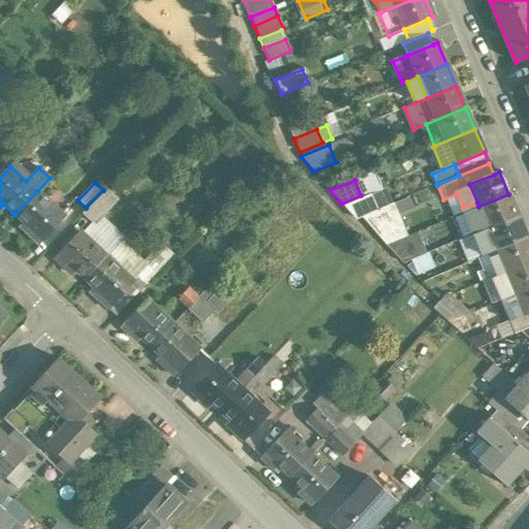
[(117,200),(104,188),(103,190),(86,208),(84,211),(96,223),(117,200)]
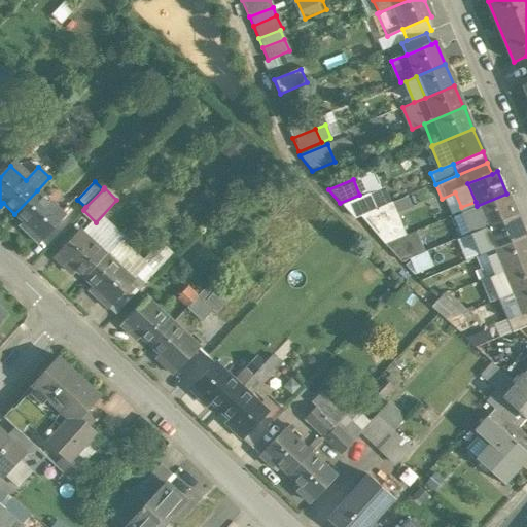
[(64,216),(37,190),(14,214),(27,225),(24,230),(38,243),(64,216)]
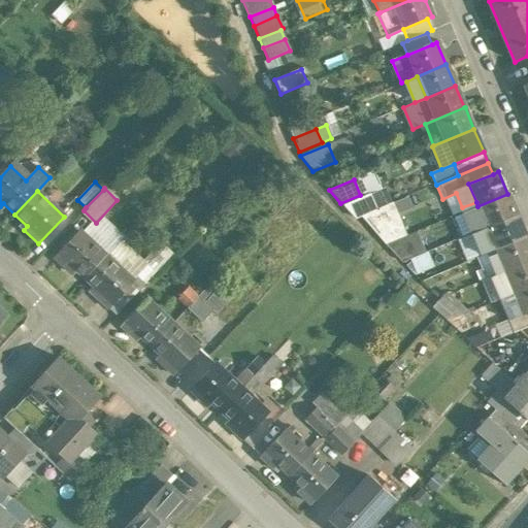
[(477,206),(464,212),(473,234),(487,228),(517,216),(507,194),(477,206)]
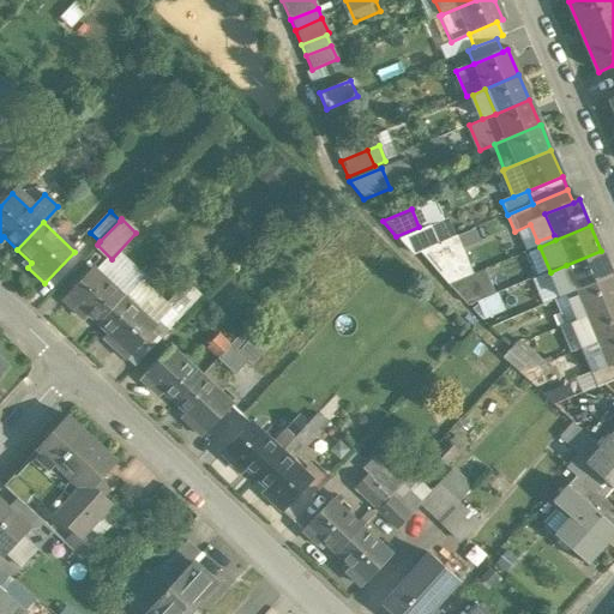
[(554,235),(537,241),(540,247),(555,240),(554,235)]
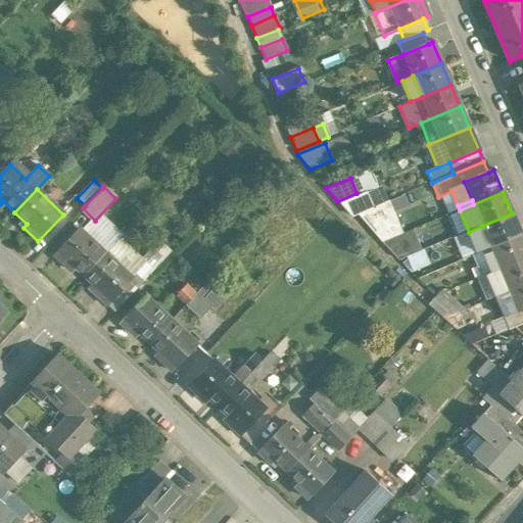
[(396,225),(386,202),(357,215),(382,243),(402,234),(397,224),(396,225)]
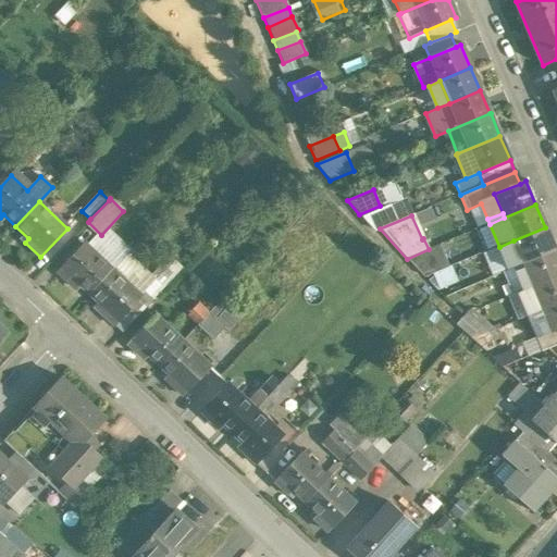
[(545,227),(514,240),(523,263),(555,250),(545,227)]
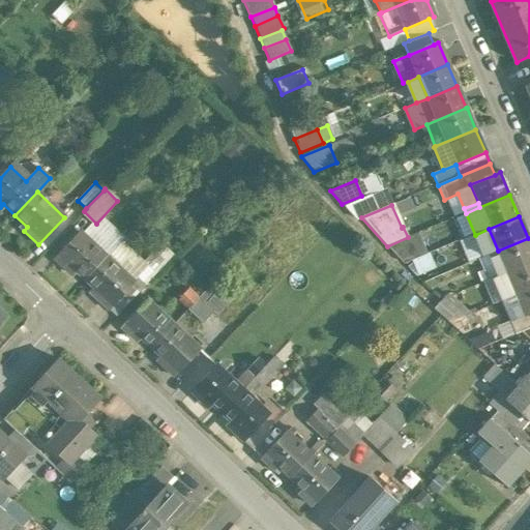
[(147,231),(139,223),(121,241),(127,246),(135,239),(137,241),(147,231)]
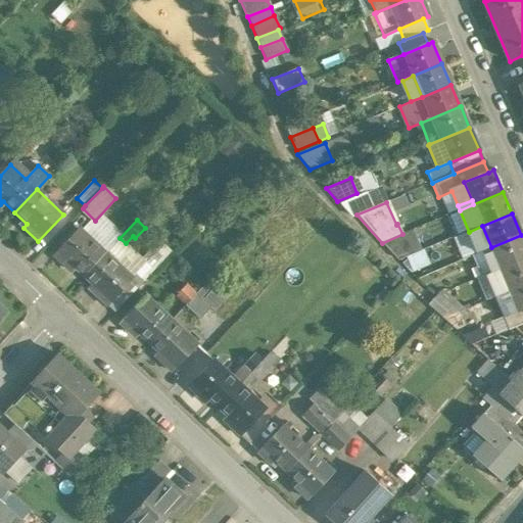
[(105,253),(80,229),(54,256),(68,270),(73,266),(84,276),(105,253)]
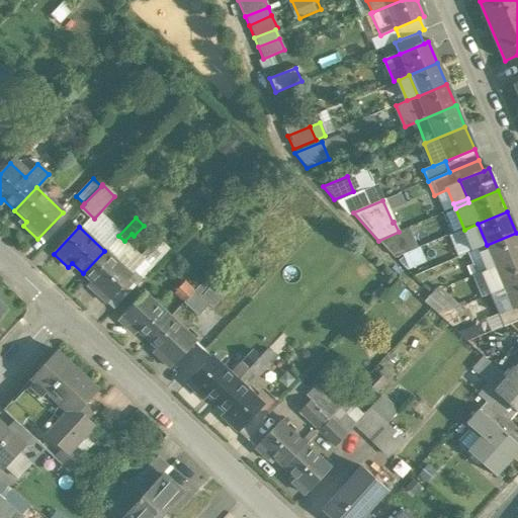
[(399,232),(378,241),(395,259),(417,249),(408,228),(399,232)]
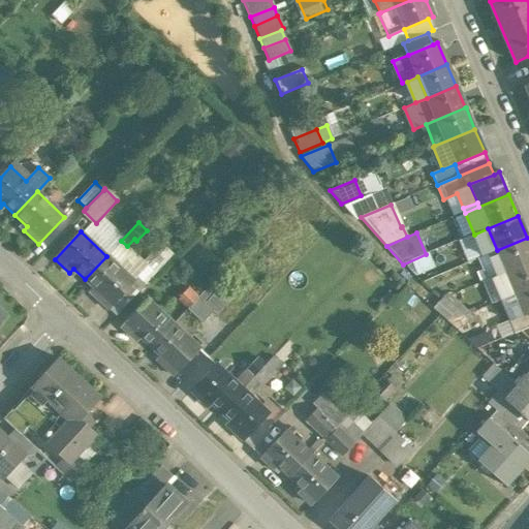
[(528,242),(527,238),(497,250),(499,254),(489,258),(497,276),(506,272),(528,261),(528,242)]
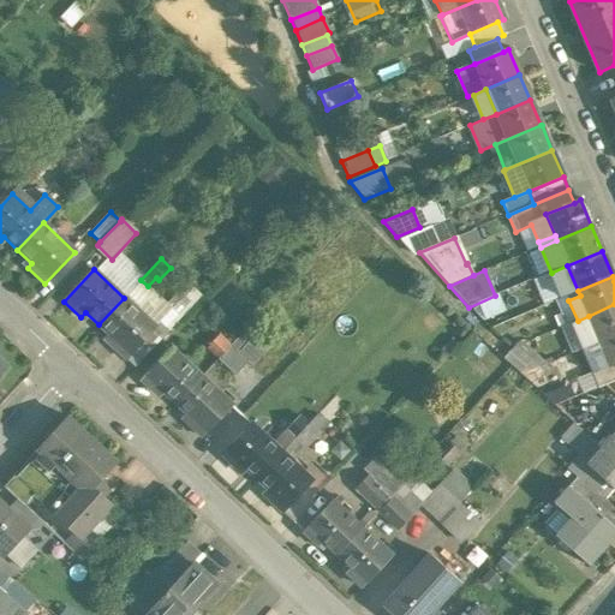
[(155,327),(124,298),(99,324),(113,339),(108,344),(125,359),(141,342),(150,333),(155,327)]
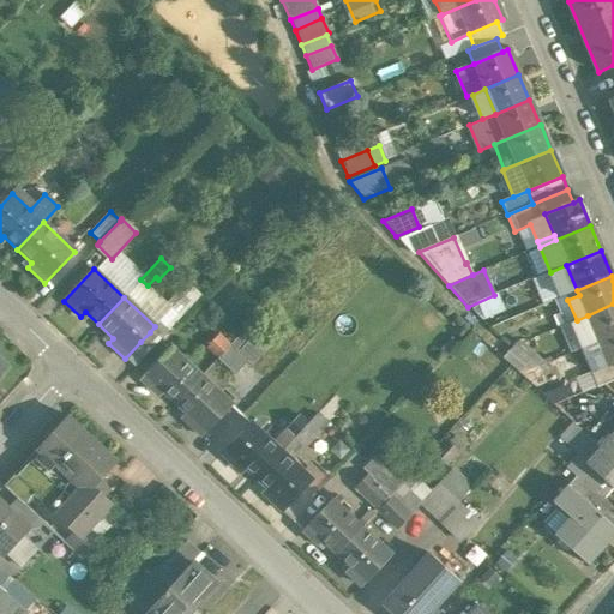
[(613,304),(588,315),(599,341),(613,333),(613,304)]
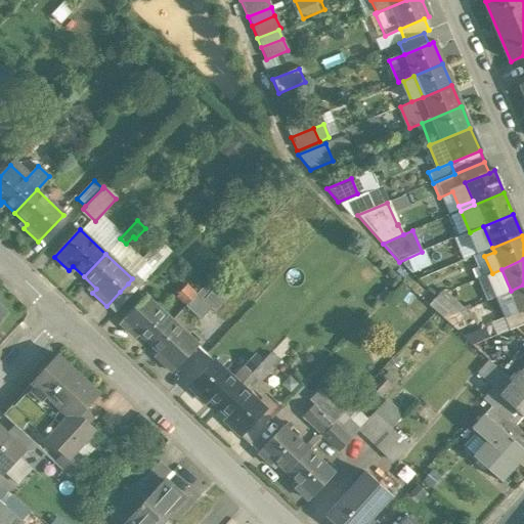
[(492,273),(487,275),(495,297),(511,291),(501,269),(492,273)]
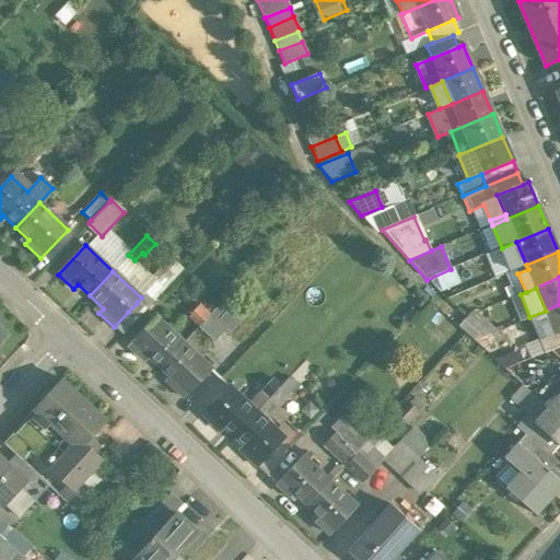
[(137,303),(128,312),(132,316),(141,306),(137,303)]
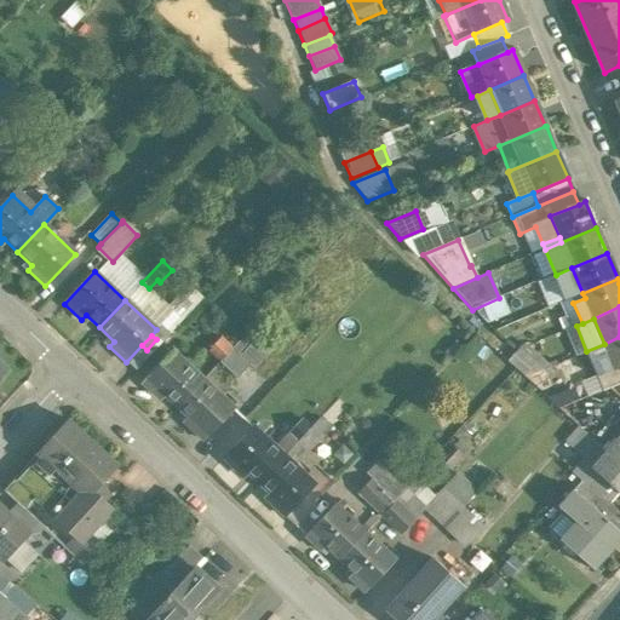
[(472,337),(455,355),(466,365),(483,346),(472,337)]
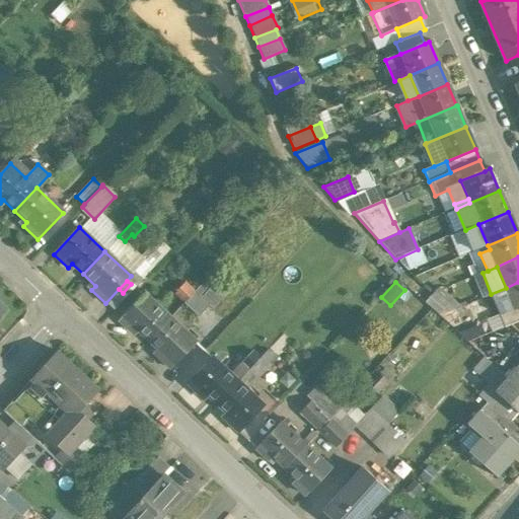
[(518,282),(506,288),(491,294),(505,327),(518,320),(518,319),(515,310),(518,307),(518,282)]
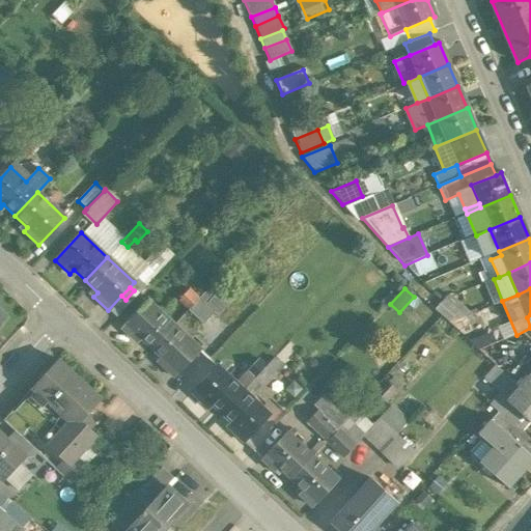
[(189,289),(177,302),(188,310),(199,299),(189,289)]
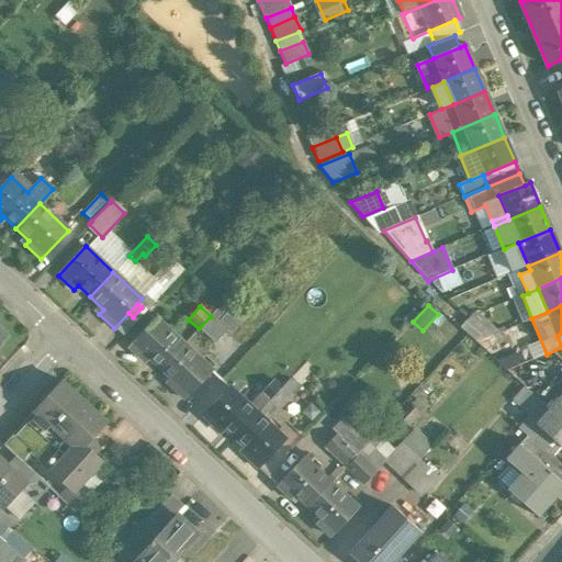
[(133,317),(128,313),(115,328),(123,335),(137,321),(133,317)]
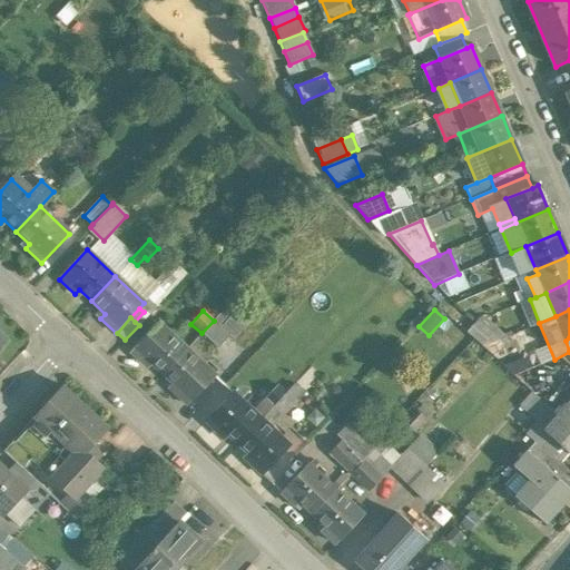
[(229,335),(214,321),(202,333),(217,349),(229,335)]
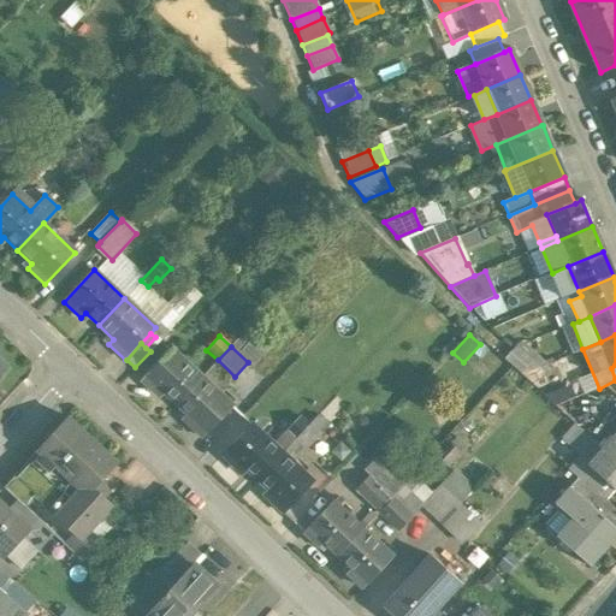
[(538,368),(517,348),(513,349),(504,359),(521,375),(538,368)]
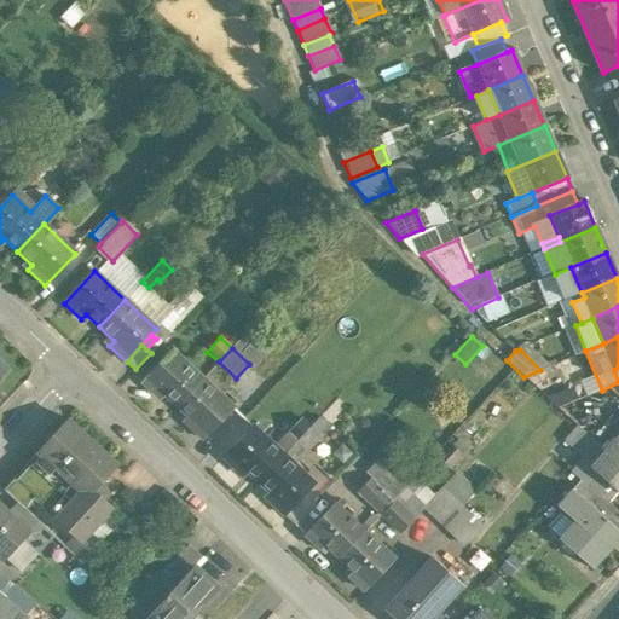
[(202,380),(172,351),(142,382),(158,398),(163,393),(177,406),(202,380)]
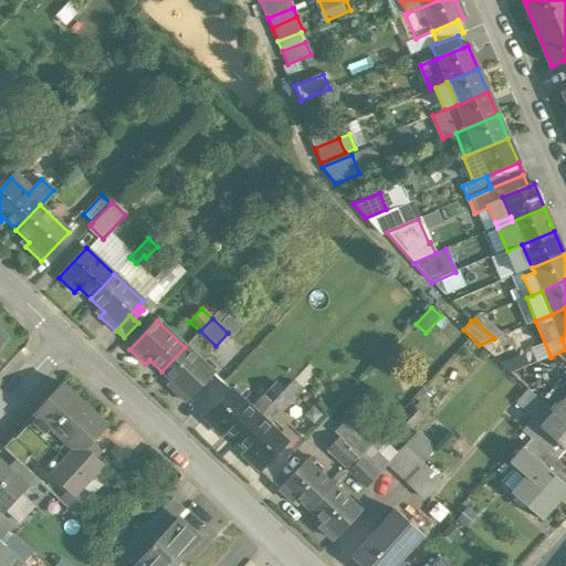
[(215,374),(185,347),(161,371),(175,384),(171,388),(187,404),(215,374)]
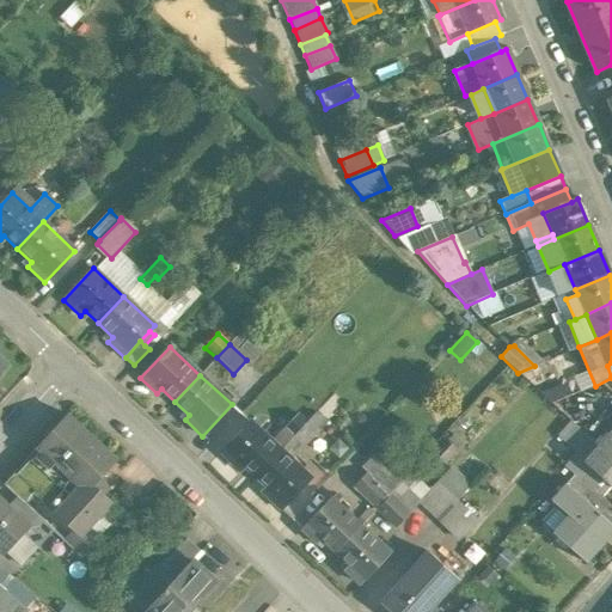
[(306,423),(298,414),(285,428),(285,429),(293,436),(306,423)]
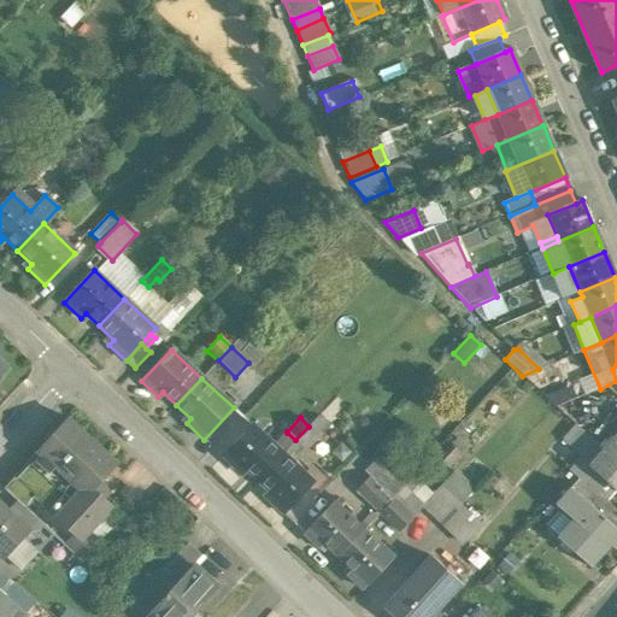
[(309,427),(295,440),(306,451),(328,428),(317,417),(309,427)]
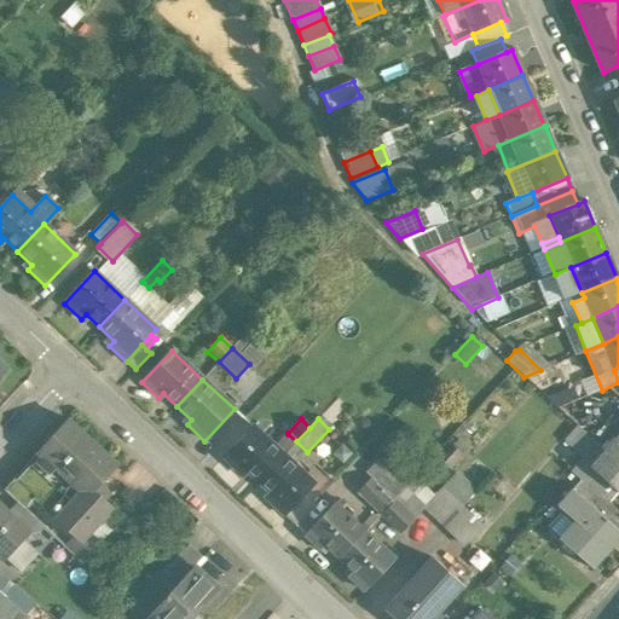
[(117,466),(67,420),(15,476),(35,496),(33,498),(34,499),(73,536),(80,542),(87,534),(98,524),(100,526),(108,518),(105,515),(111,508),(104,502),(110,495),(102,481),(117,466)]
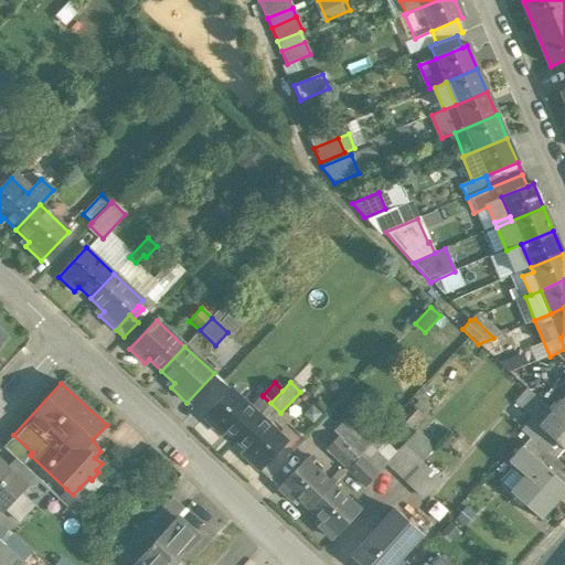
[(251,408),(231,388),(203,418),(219,433),(222,428),(235,440),(258,416),(251,408)]
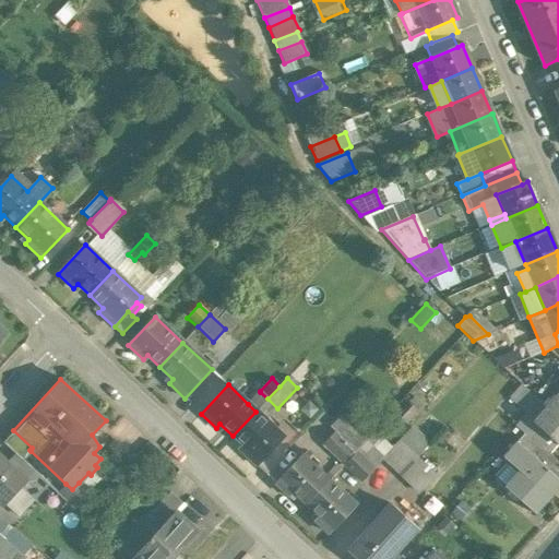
[(536,400),(522,385),(509,400),(525,413),(536,400)]
